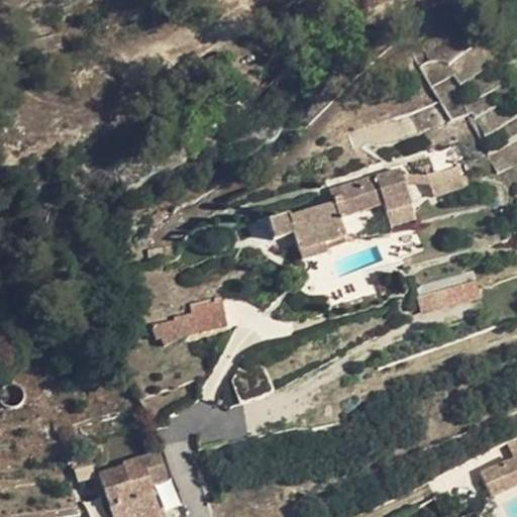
[(434,196),(464,187),(457,167),(451,168),(444,171),(442,171),(427,174),(428,175),(430,184),(434,196)]
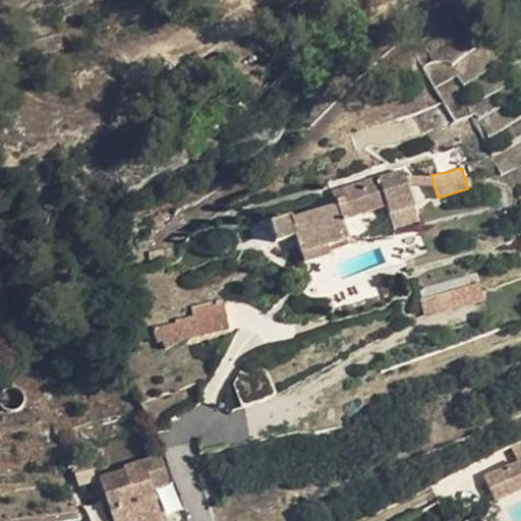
[(389,214),(413,207),(407,183),(404,175),(403,171),(380,177),(380,176),(341,188),(333,191),(336,204),(292,217),(292,215),(270,221),(276,241),(295,235),(301,251),(332,243),(348,238),(360,238),(374,239),(374,235),(393,230),(389,214)]
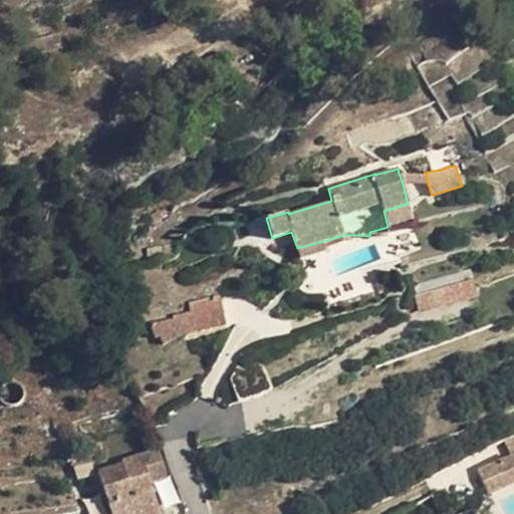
[(426,174),(399,173),(402,181),(428,183),(426,174)]
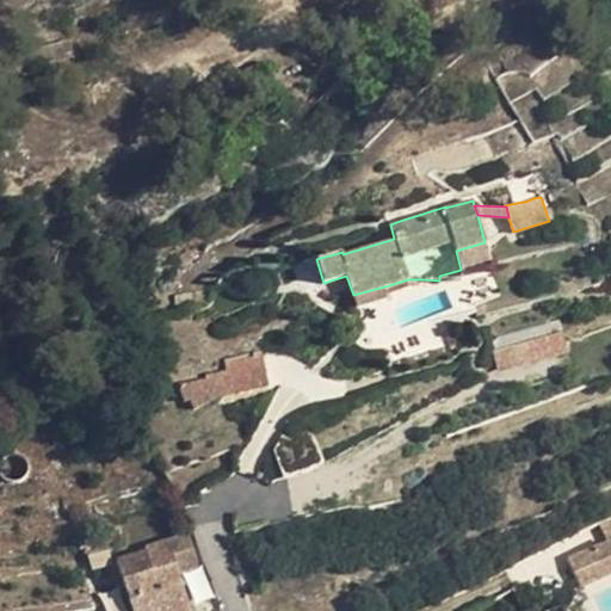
[(485,242),(456,251),(461,270),(491,260),(485,242)]
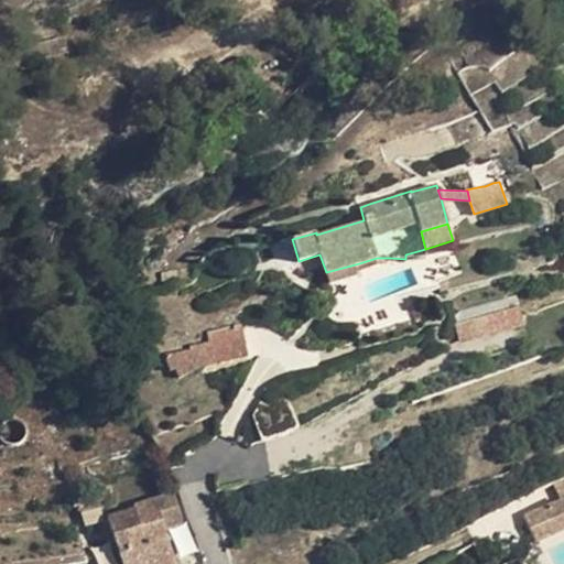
[(425,249),(405,255),(405,259),(424,259),(425,249)]
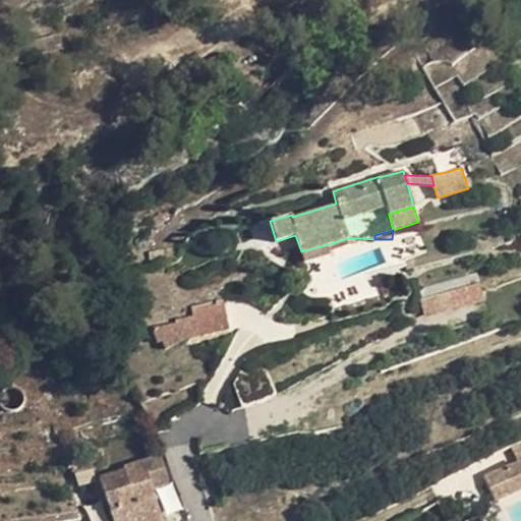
[(332,243),(301,251),(304,262),(335,253),(332,243)]
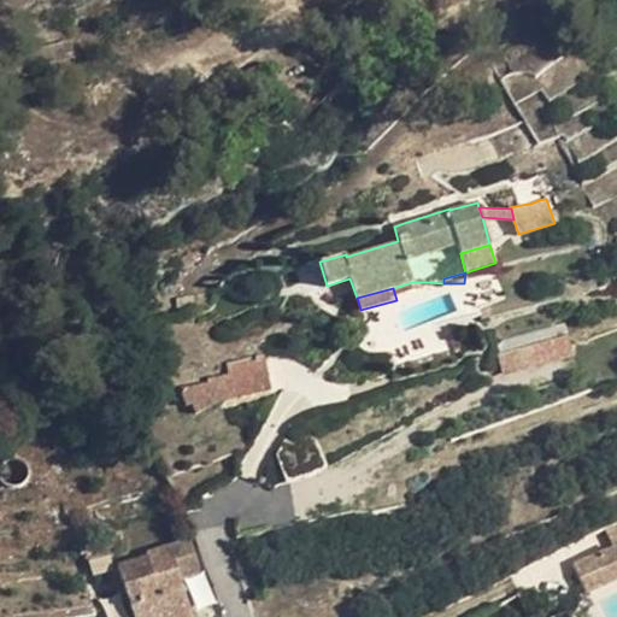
[(568,334),(498,354),(503,376),(574,357),(568,334)]
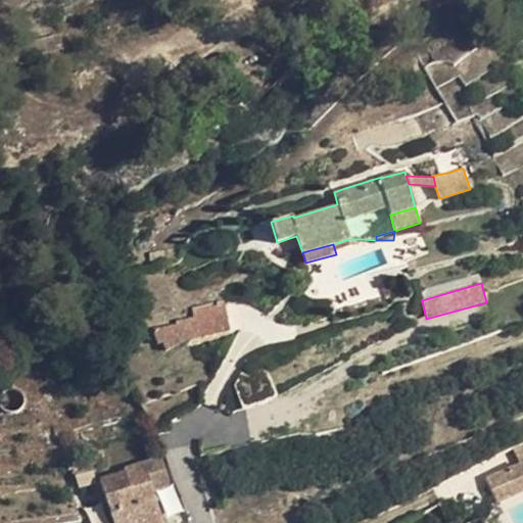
[(222,299),(205,303),(207,311),(179,319),(179,321),(152,329),(157,343),(162,342),(167,350),(186,342),(199,336),(230,330),(222,299)]
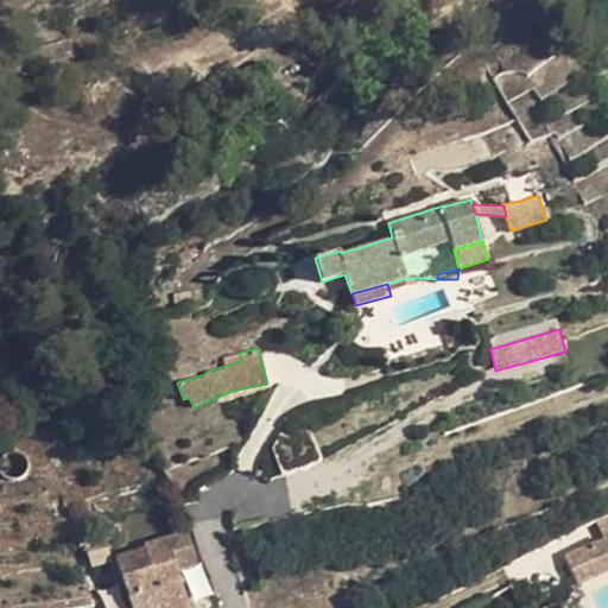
[(607,513),(597,518),(606,539),(607,538),(607,537),(607,513)]
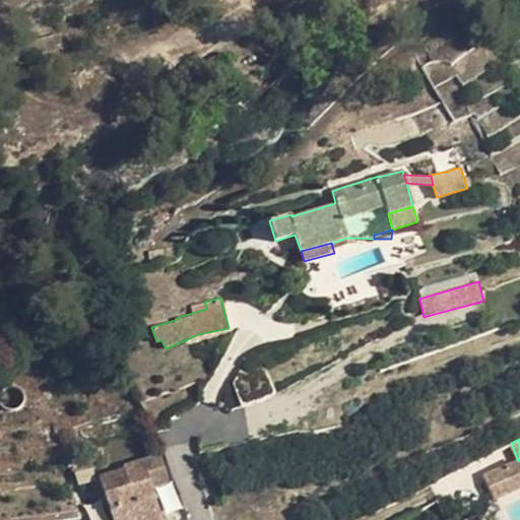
[(137,470),(100,482),(112,519),(160,519),(150,486),(168,481),(159,455),(135,463),(137,470)]
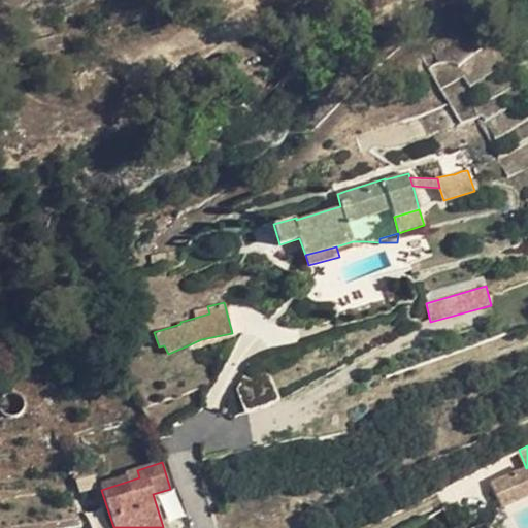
[(527,466),(527,467),(526,468),(513,473),(521,493),(527,490),(527,466)]
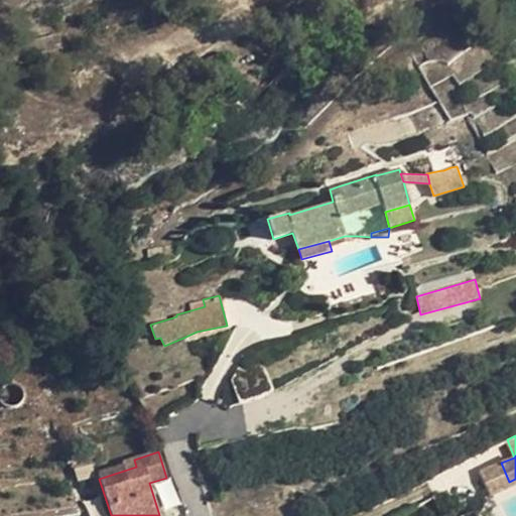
[(509,482),(501,463),(480,472),(487,491),(509,482)]
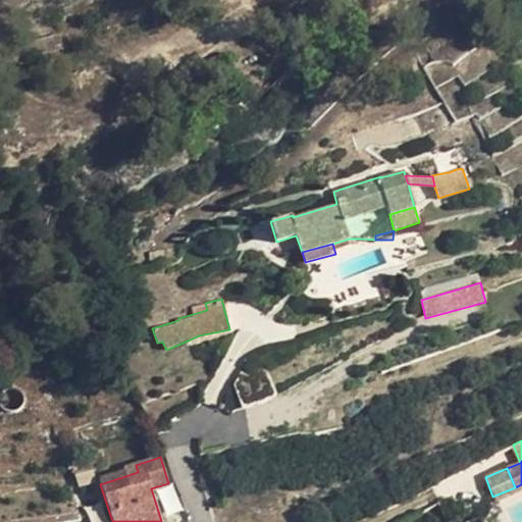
[(92,476),(76,480),(80,490),(94,485),(92,476)]
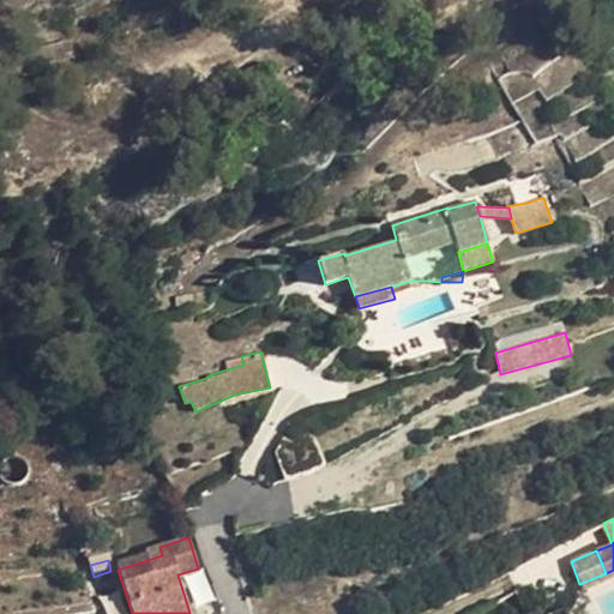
[(613,570),(606,573),(579,584),(583,590),(613,577),(613,570)]
